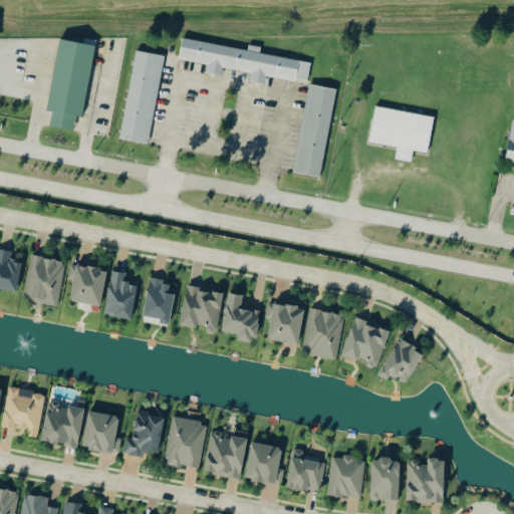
[(47,110),(60,39),(95,46),(82,117),(47,110)]
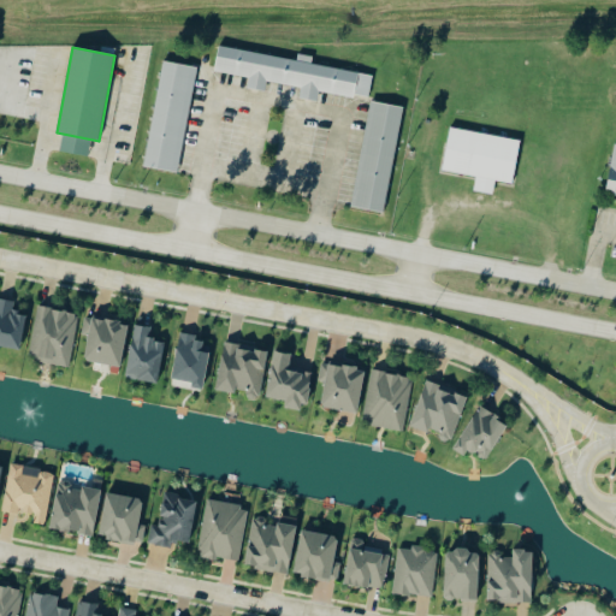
[(143,167),(164,63),(197,69),(177,173),(143,167)]
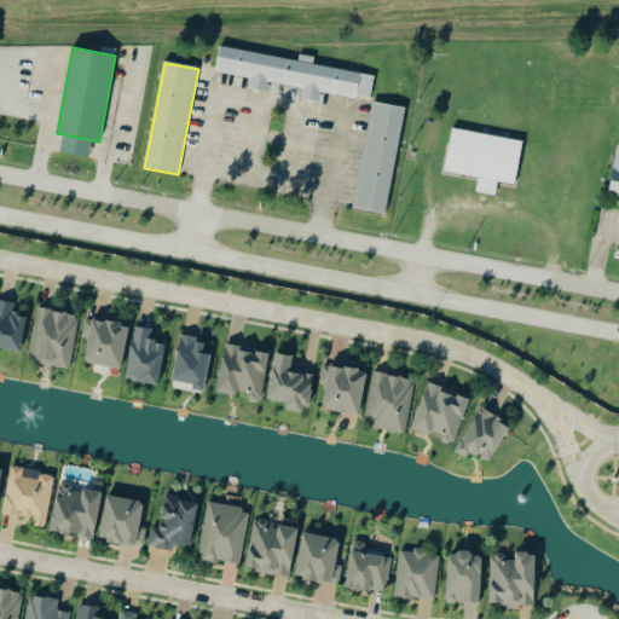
[(385,214),(352,207),(372,102),(405,108),(385,214)]
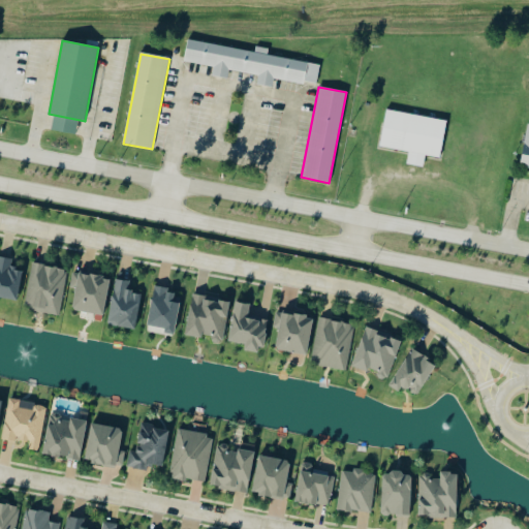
[(386,110),(446,122),(439,159),(379,148),(386,110)]
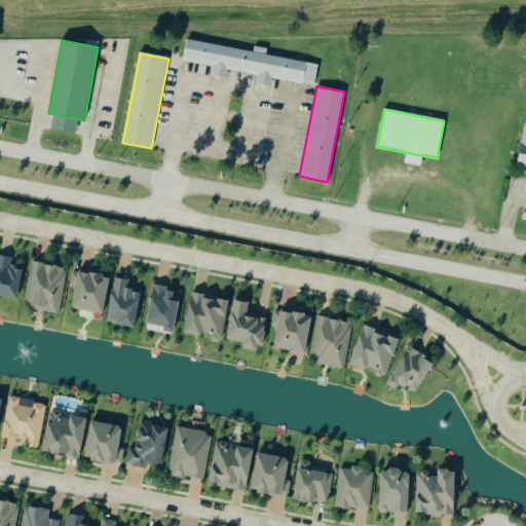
[(0,297),(0,255),(13,257),(12,264),(27,267),(20,301),(0,297)]
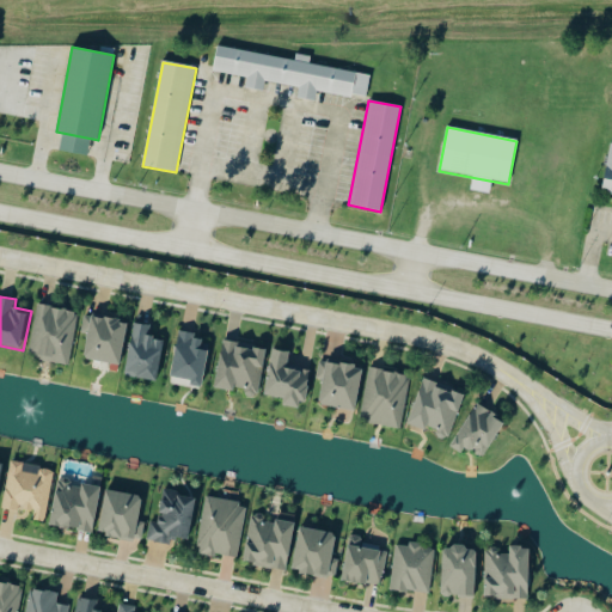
[(37,303),(80,311),(69,366),(26,357),(37,303)]
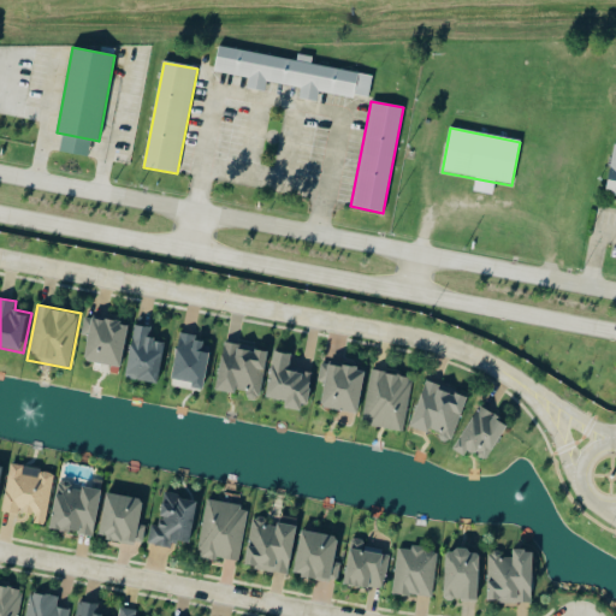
[(86,317),(130,325),(122,368),(84,360),(90,336),(82,333),(86,317)]
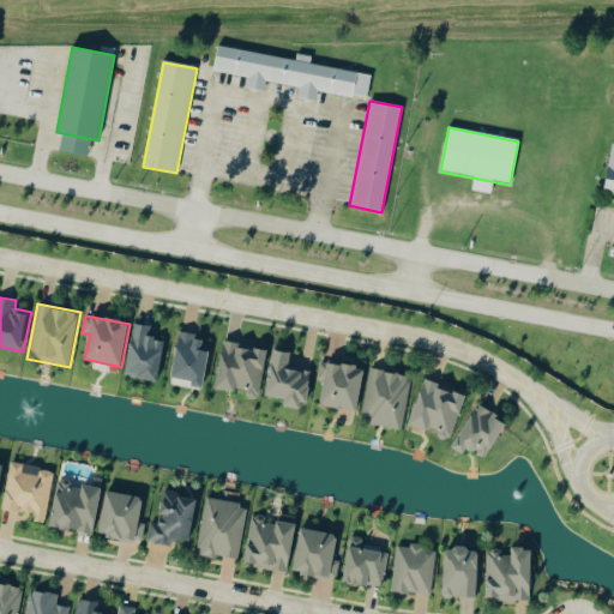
[(125,377),(136,323),(151,326),(149,337),(166,339),(157,383),(125,377)]
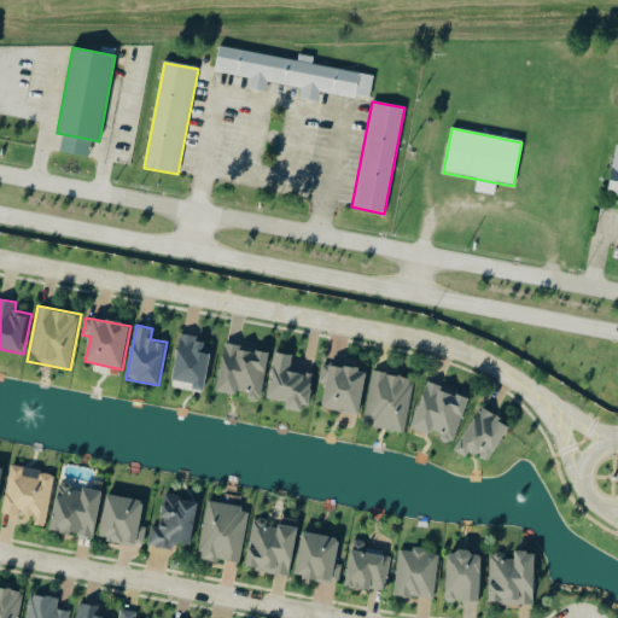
[(173,380),(182,333),(197,336),(196,342),(205,343),(204,353),(213,354),(205,392),(192,390),(193,384),(173,380)]
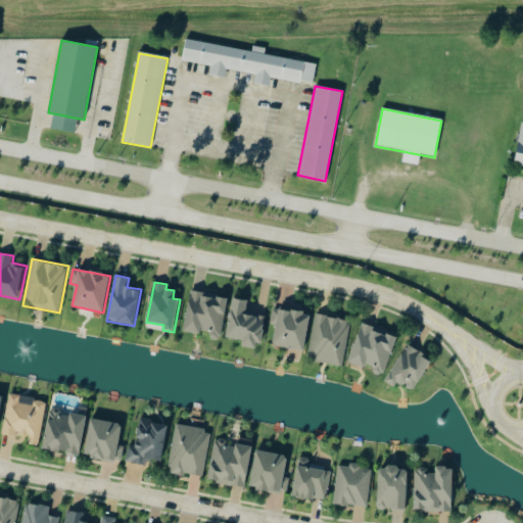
[(191,289),(202,292),(201,295),(217,298),(218,295),(230,298),(222,337),(219,336),(217,339),(212,340),(209,338),(208,335),(209,332),(201,331),(200,335),(183,332),(191,289)]
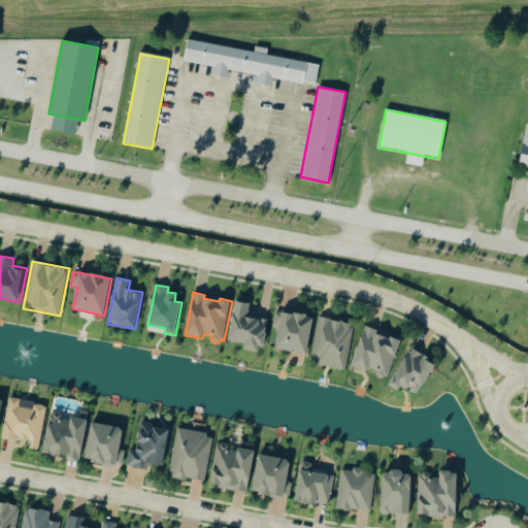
[(228,340),(235,299),(252,302),(249,316),(268,320),(263,347),(260,345),(259,352),(244,350),(245,344),(228,340)]
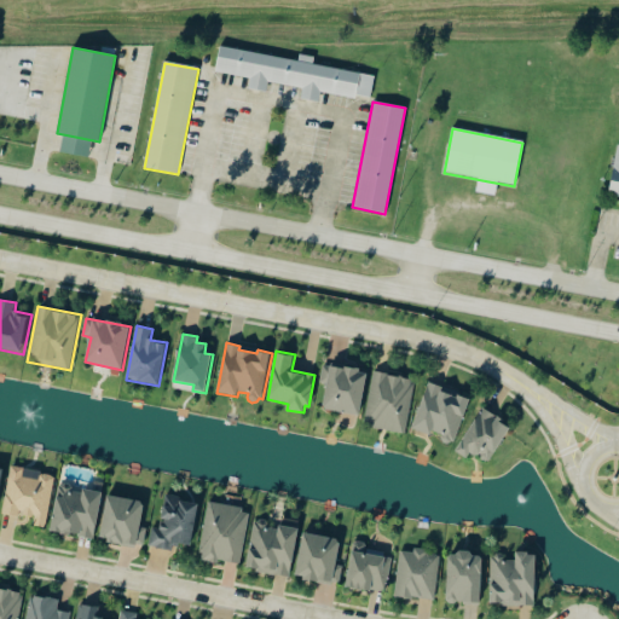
[(369,374),(360,416),(323,409),(328,383),(320,382),(324,364),(369,374)]
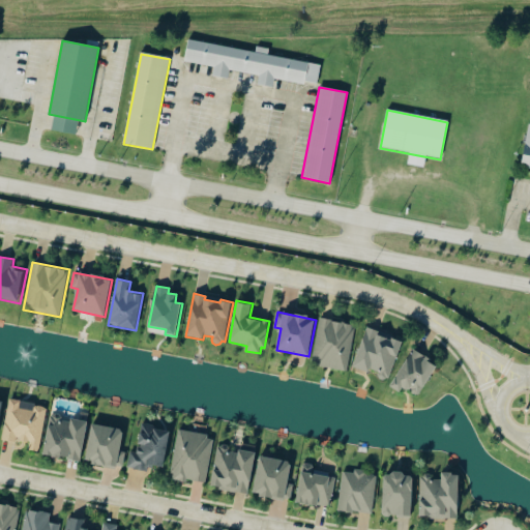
[(320,318),(357,325),(348,373),(311,365),(320,318)]
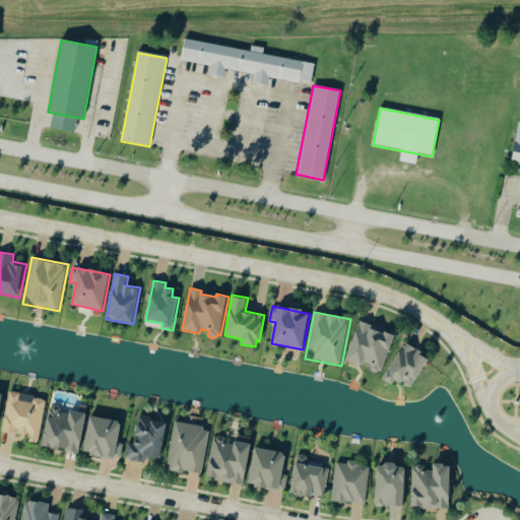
[(361,321),(372,325),(371,329),(385,334),(386,331),(398,335),(384,373),(381,372),(379,374),(375,375),(372,372),(372,369),(373,367),(365,364),(363,368),(346,362),(361,321)]
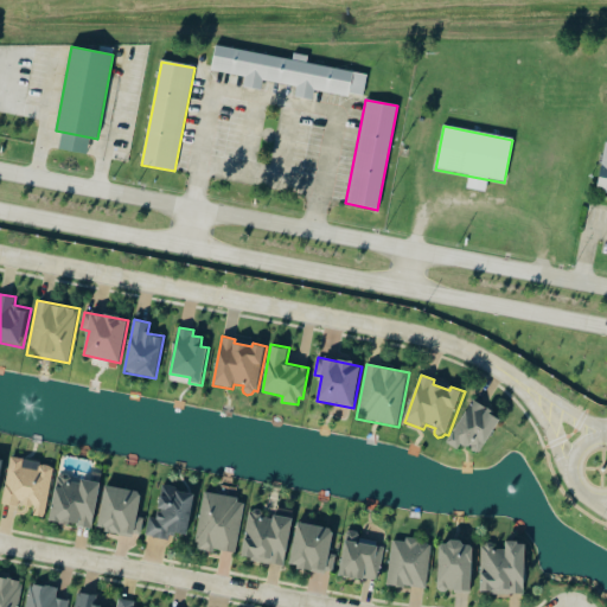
[(472,400),(447,441),(461,451),(466,443),(480,452),(502,417),(472,400)]
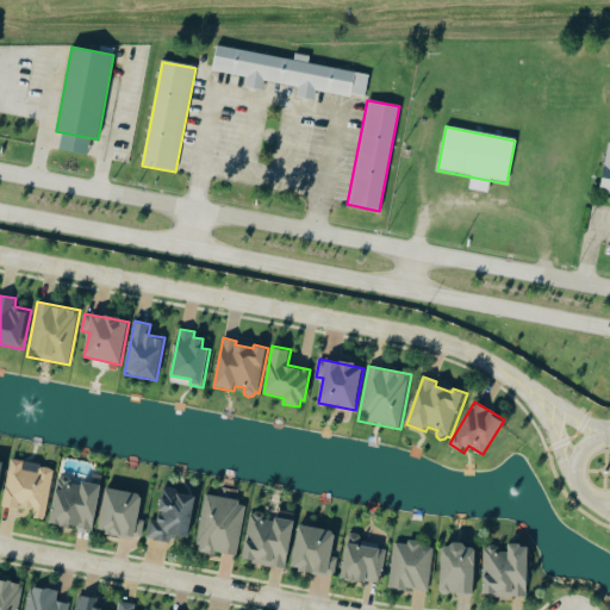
[(12,460),(25,462),(24,466),(42,470),(43,467),(57,470),(48,515),(44,515),(42,517),(37,518),(33,516),(32,512),(33,510),(24,508),(23,514),(2,509),(12,460)]
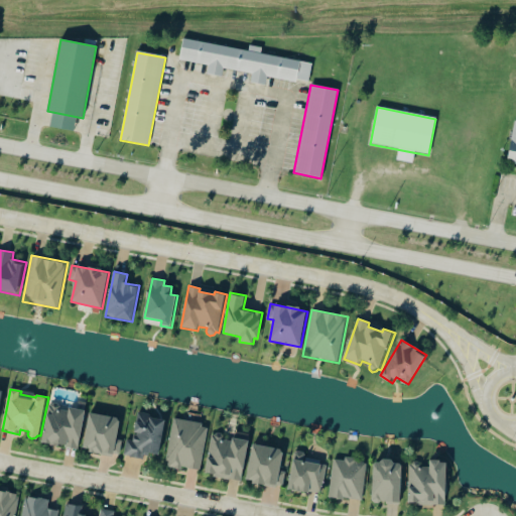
[(48,404),(87,412),(80,449),(41,441),(48,404)]
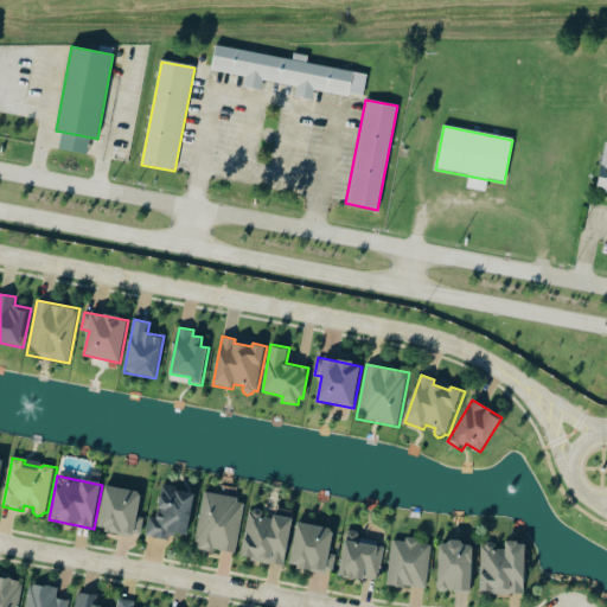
[(163,484),(177,486),(176,490),(196,494),(186,538),(170,535),(168,540),(146,536),(149,517),(157,518),(163,484)]
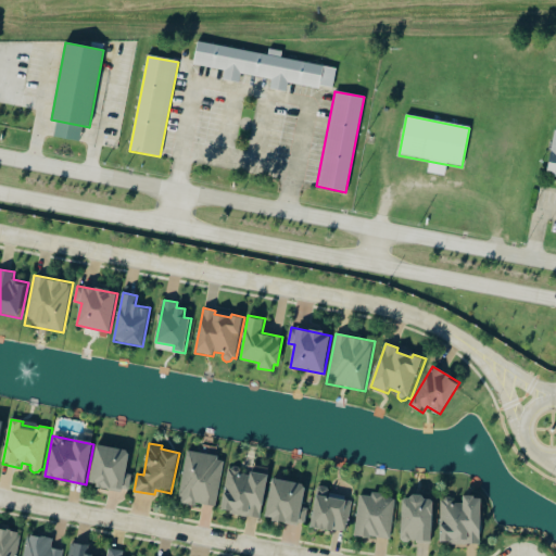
[(98,445),(131,452),(124,491),(90,484),(98,445)]
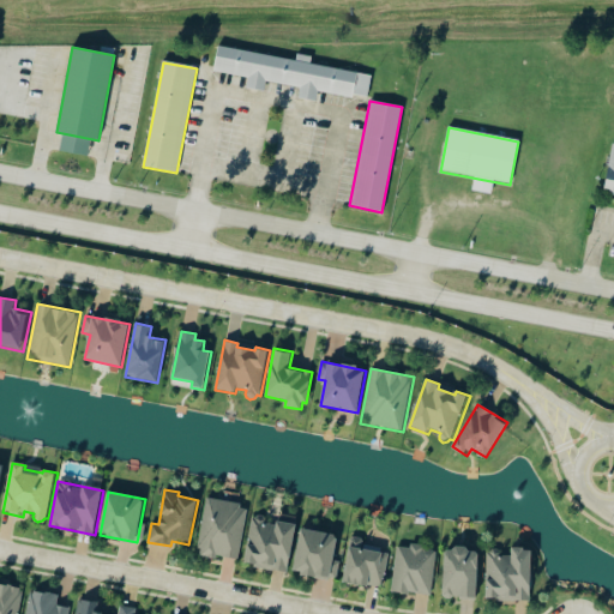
[(206,497),(250,505),(239,560),(196,552),(206,497)]
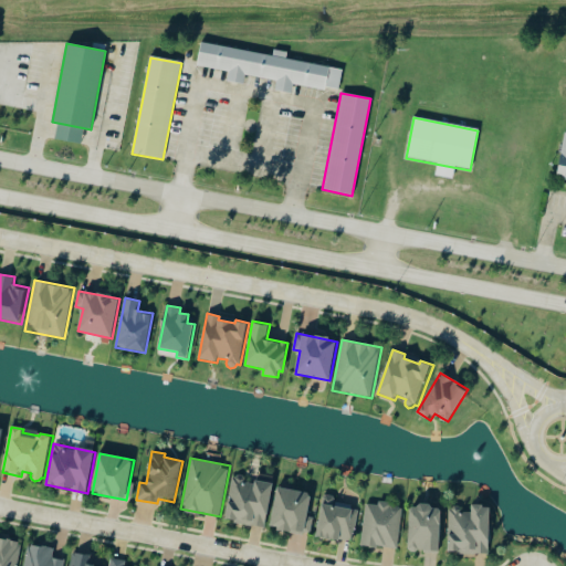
[(233,477),(236,478),(239,474),(243,475),(244,481),(255,483),(258,472),(275,475),(265,527),(224,520),(233,477)]
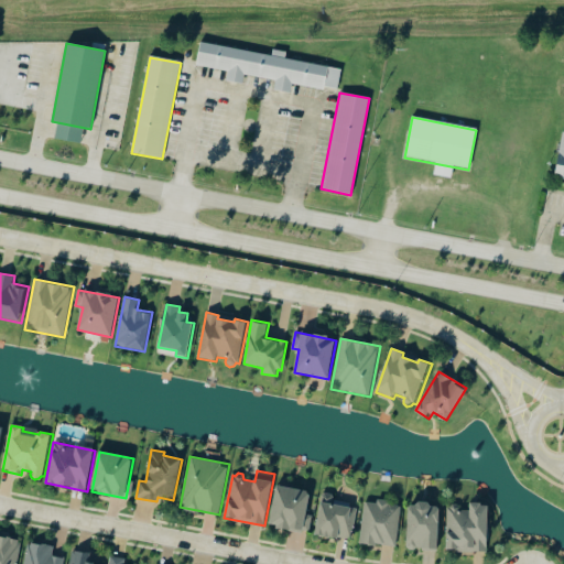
[(278,486),(311,492),(306,514),(313,516),(310,532),(270,524),(278,486)]
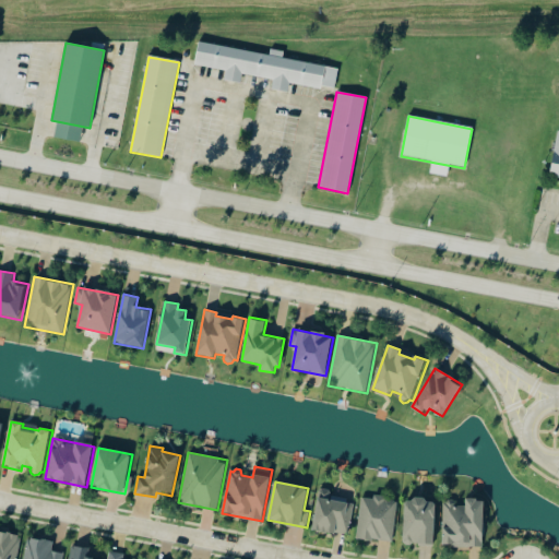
[(313,531),(320,490),(323,488),(329,489),(332,492),(331,497),(354,501),(347,536),(313,531)]
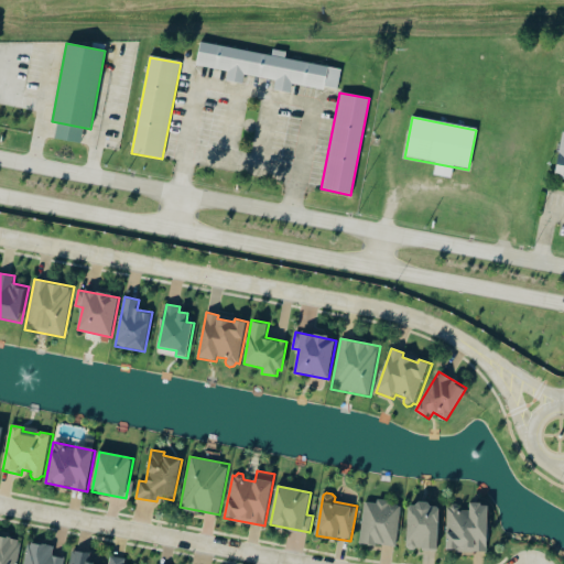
[(366,502),(378,505),(378,499),(389,500),(388,506),(401,508),(397,548),(360,543),(366,502)]
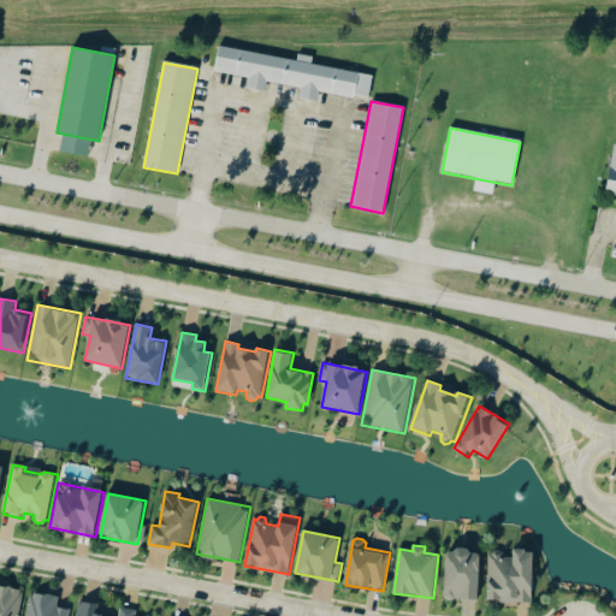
[(446,555),(450,552),(455,552),(458,549),(468,549),(472,554),(478,554),(481,557),(478,603),(444,600),(446,555)]
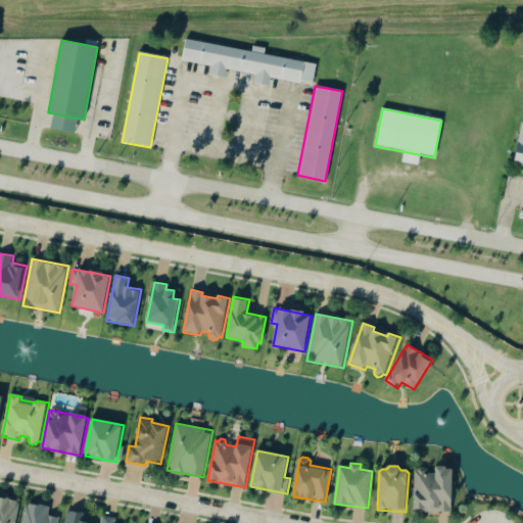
[(416,471),(418,471),(421,468),(425,468),(427,473),(437,473),(437,468),(454,468),(453,512),(415,511),(416,471)]
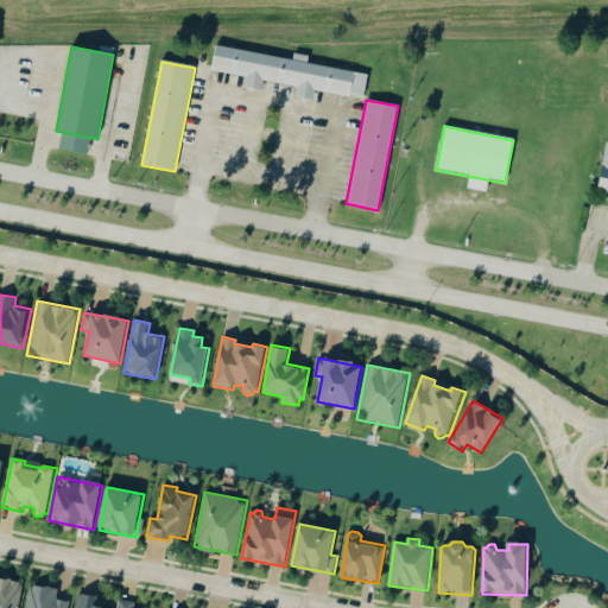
[(0,607),(19,607),(24,582),(0,577),(0,607)]
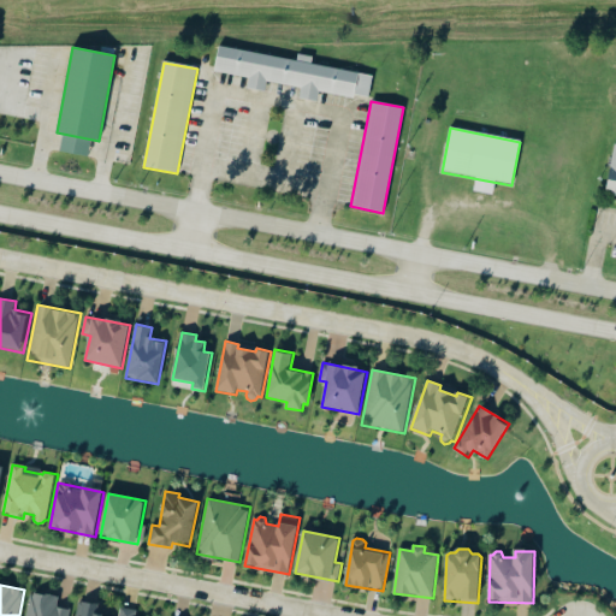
[(33,592),(27,615),(70,615),(72,610),(58,608),(60,598),(33,592)]
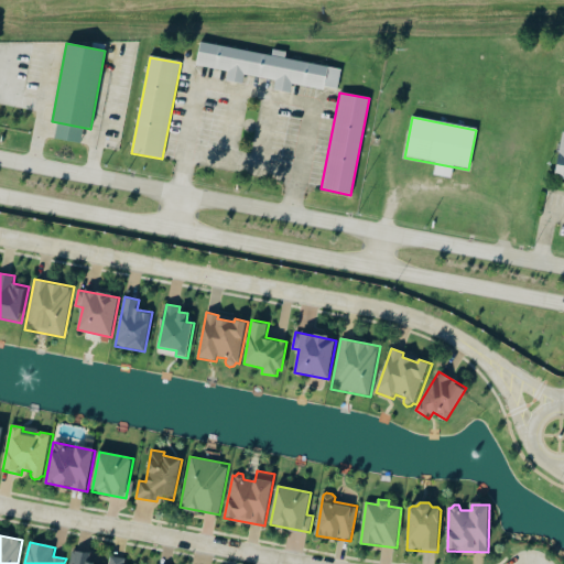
[(93,563),(95,554),(74,552),(72,563),(93,563)]
